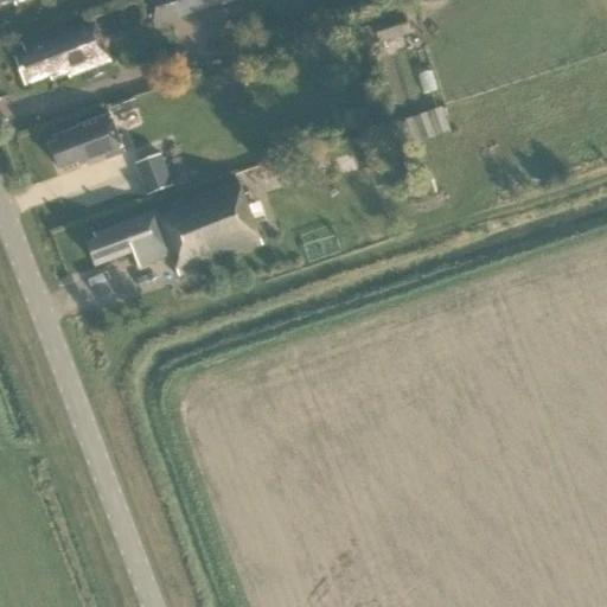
[(204,0),(146,0),(148,6),(157,4),(164,24),(208,10),(204,0)]
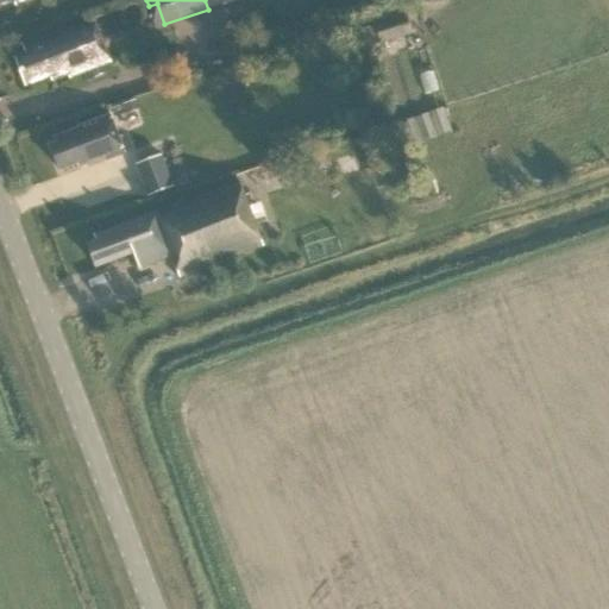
[(205,0),(208,10),(223,5),(224,6),(240,0),(205,0)]
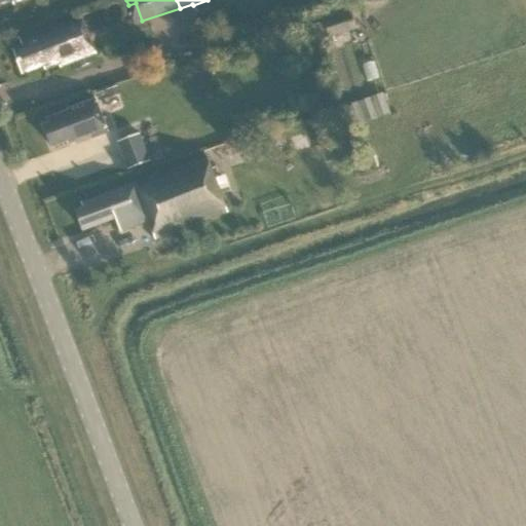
[(355,29),(350,10),(323,20),(324,23),(328,38),(355,29)]
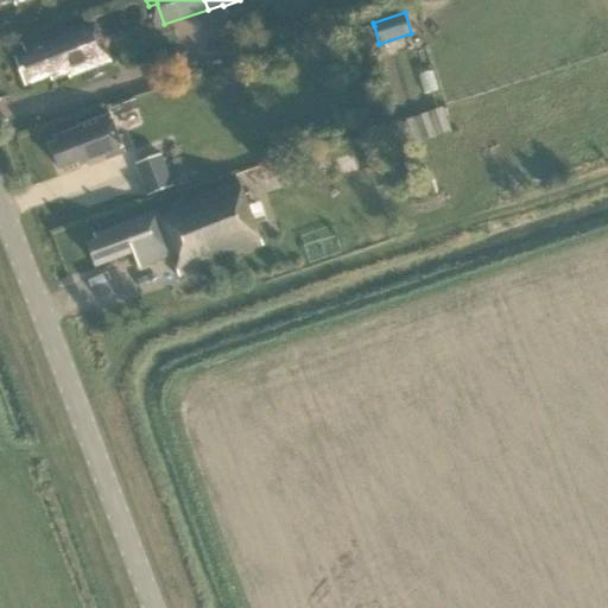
[(26,87),(52,76),(63,77),(69,75),(70,77),(109,63),(93,20),(24,46),(27,55),(16,58),(26,87)]
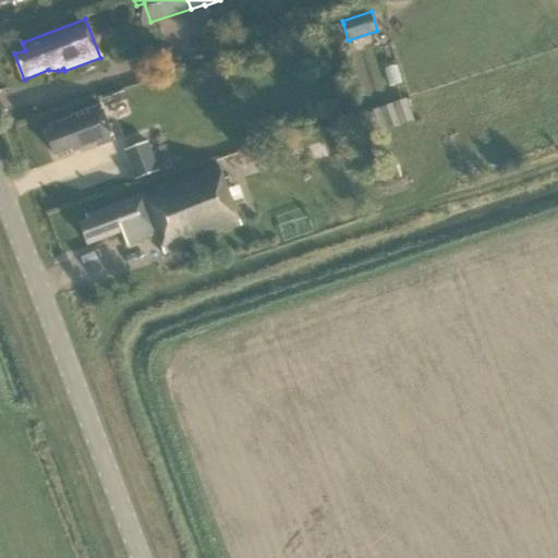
[(343,24),(334,26),(339,44),(348,40),(343,24)]
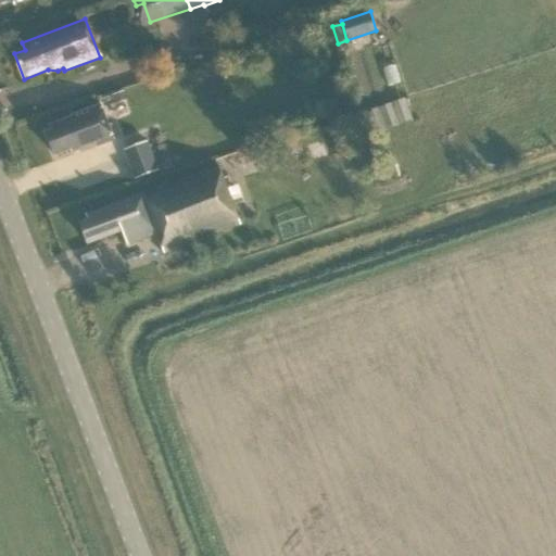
[(181,61),(163,66),(165,74),(184,68),(181,61)]
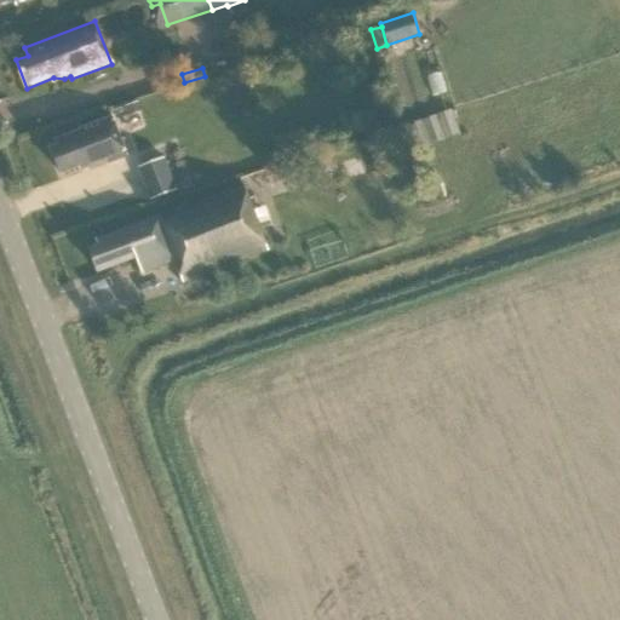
[(138,102),(125,107),(128,116),(142,113),(138,102)]
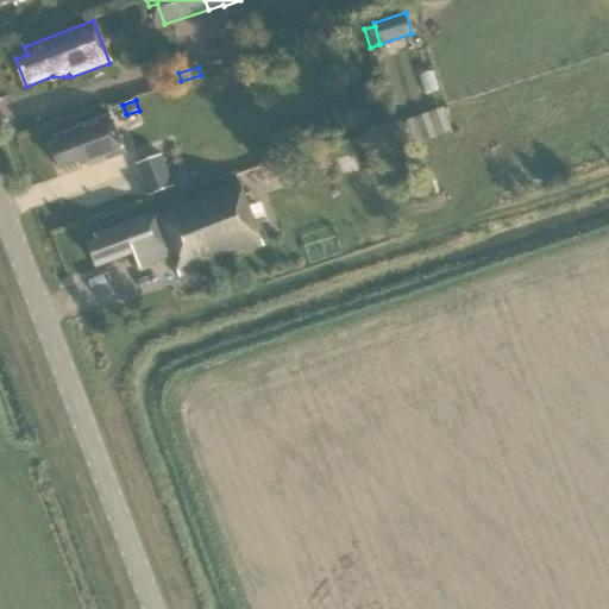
[(408,146),(452,132),(444,108),(400,123),(408,146)]
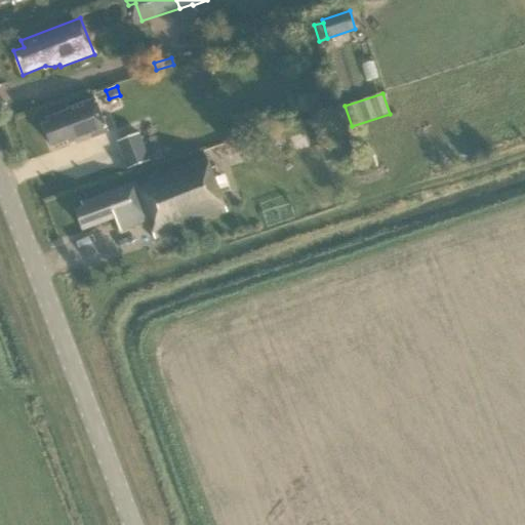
[(91,135),(92,138),(108,132),(95,99),(69,110),(69,111),(47,119),(49,123),(43,126),(51,148),(73,139),(74,142),(91,135)]
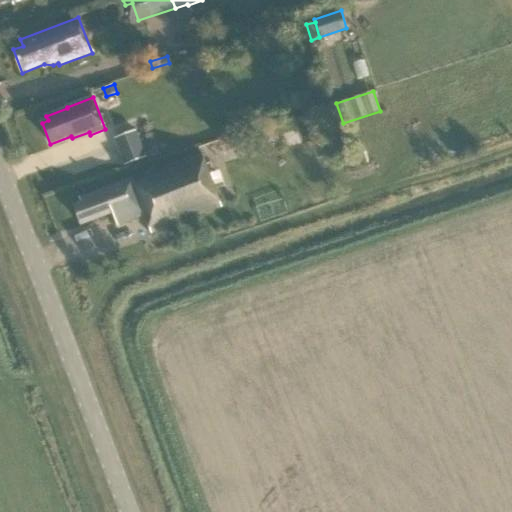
[(114,139),(124,165),(146,157),(136,131),(114,139)]
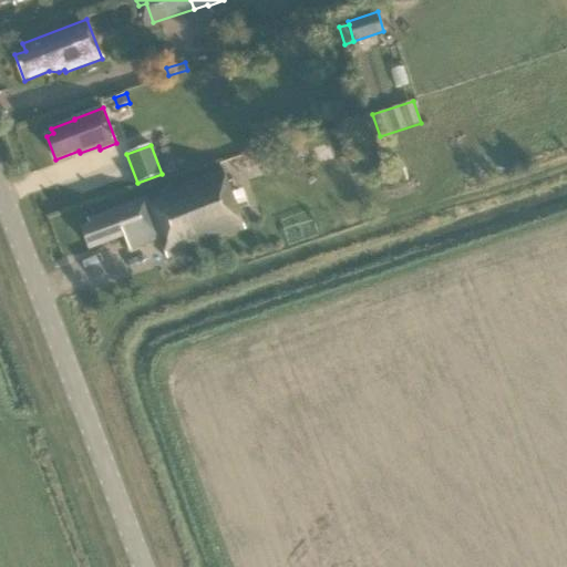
[(160,238),(167,259),(245,229),(224,169),(146,199),(145,197),(88,219),(90,225),(82,227),(90,249),(125,236),(130,250),(160,238)]
